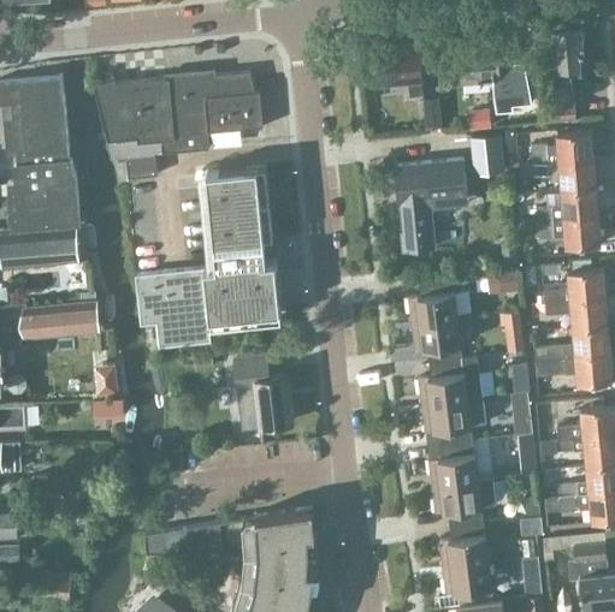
[(580,30),(551,33),(555,89),(556,108),(574,106),(572,88),(569,88),(568,71),(578,70),(577,55),(581,54),(580,30)]
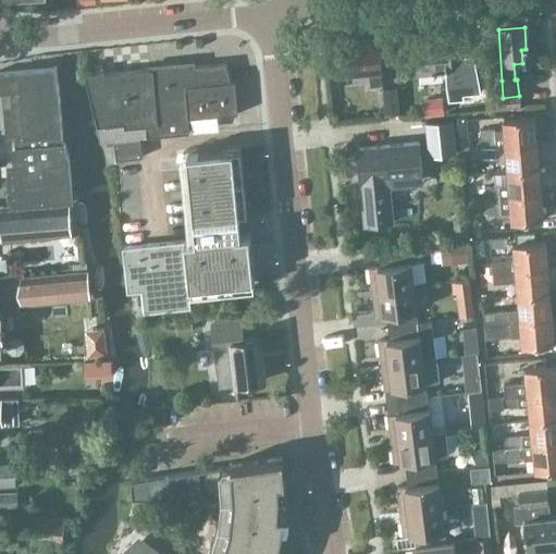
[(446,87),(451,87),(451,93),(460,91),(460,86),(470,85),(468,60),(451,61),(447,35),(414,38),(417,76),(445,74),(446,87)]
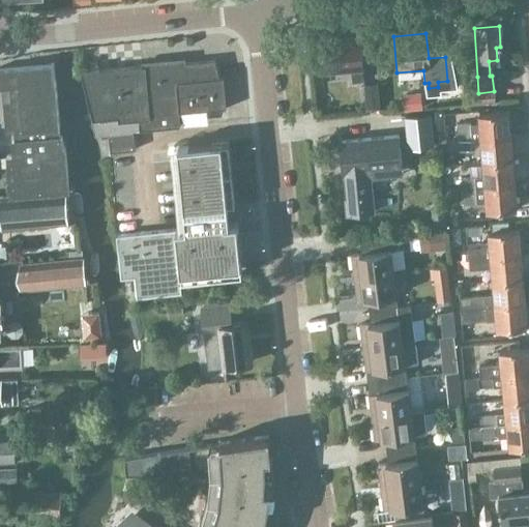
[(362,84),(359,39),(324,44),(326,72),(350,70),(352,85),(362,84)]
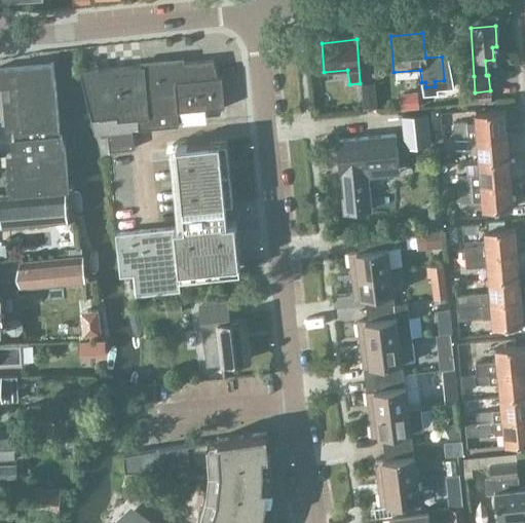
[(98,69),(79,73),(88,111),(89,111),(91,120),(90,120),(95,137),(107,137),(132,135),(138,134),(138,132),(178,127),(177,115),(178,115),(178,113),(222,109),(222,111),(223,111),(221,79),(217,80),(212,63),(167,67),(144,69),(144,68),(98,72),(98,69)]
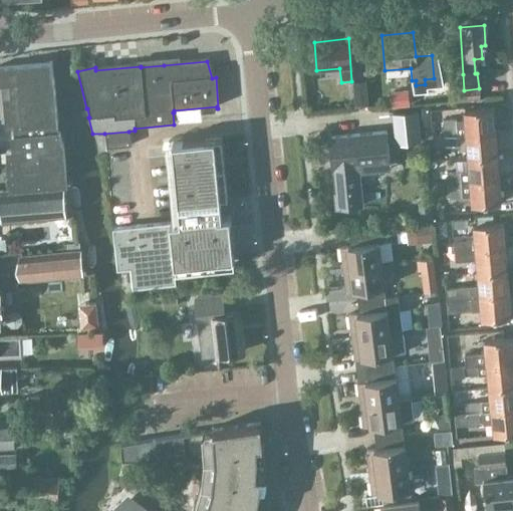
[(57,128),(51,66),(0,70),(0,87),(8,87),(13,138),(10,139),(11,153),(4,154),(9,193),(67,189),(63,149),(59,134),(55,135),(55,128),(57,128)]
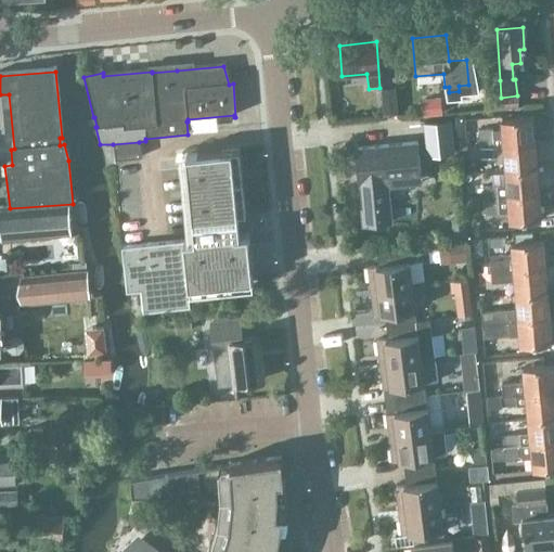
[(383,117),(397,116),(395,91),(379,92),(383,117)]
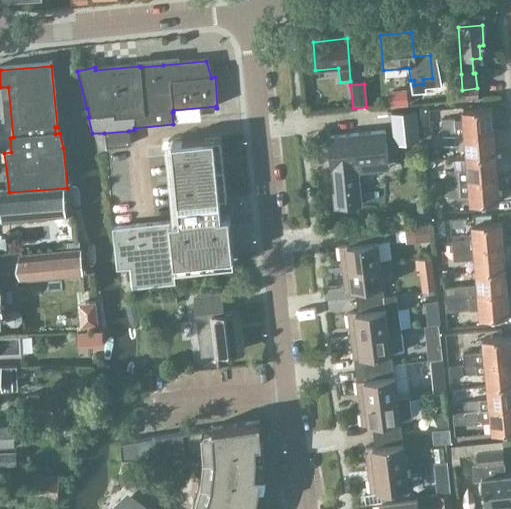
[(462,90),(450,91),(451,103),(478,101),(477,88),(462,90)]
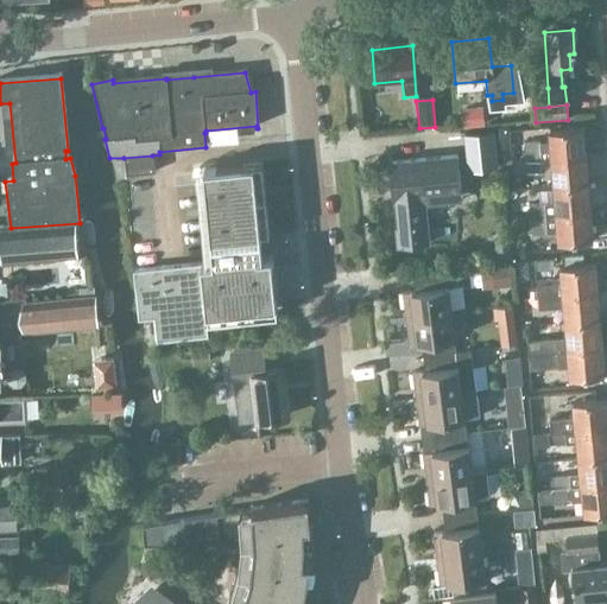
[(481,108),(462,110),(465,128),(484,127),(481,108)]
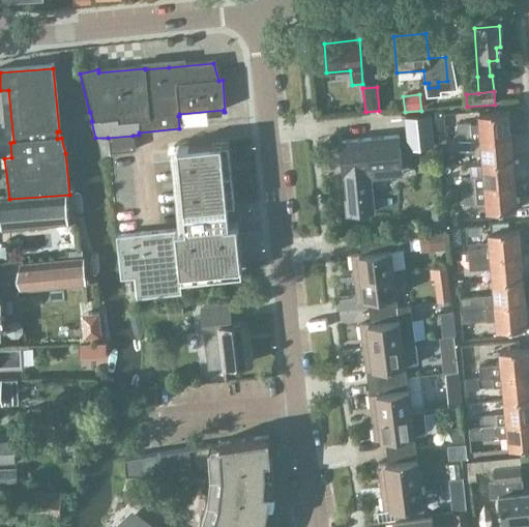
[(478,125),(457,126),(459,144),(480,142),(509,139),(507,114),(478,117),(478,125)]
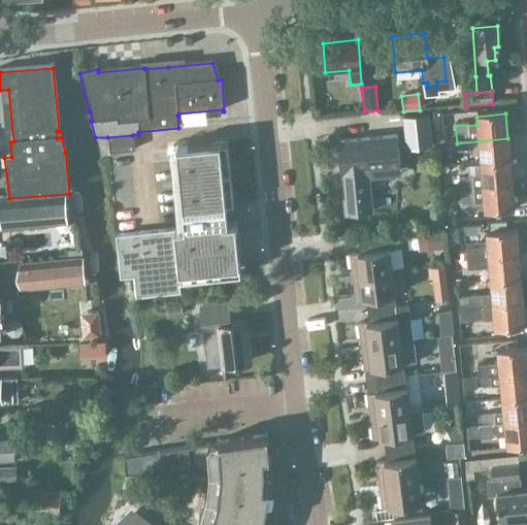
[(428,116),(402,119),(405,150),(431,148),(428,116)]
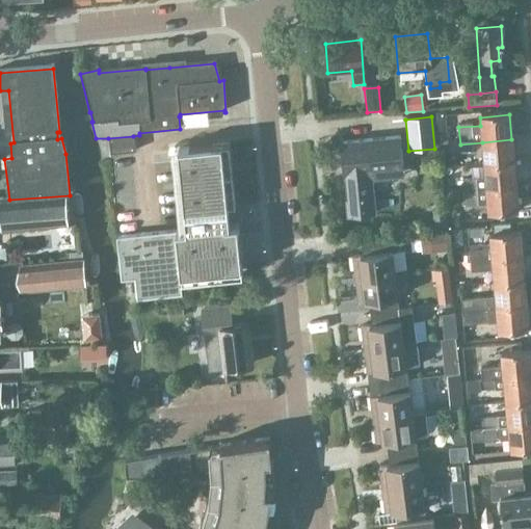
[(133,136),(108,138),(110,156),(135,153),(133,136)]
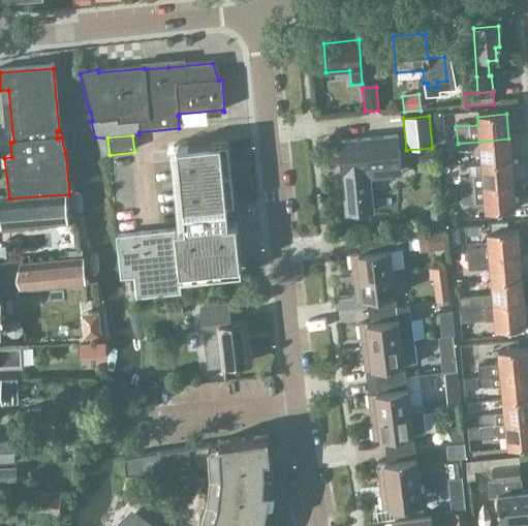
[(346,217),(374,215),(370,171),(400,167),(400,137),(340,144),(346,200),(344,202),(346,217)]
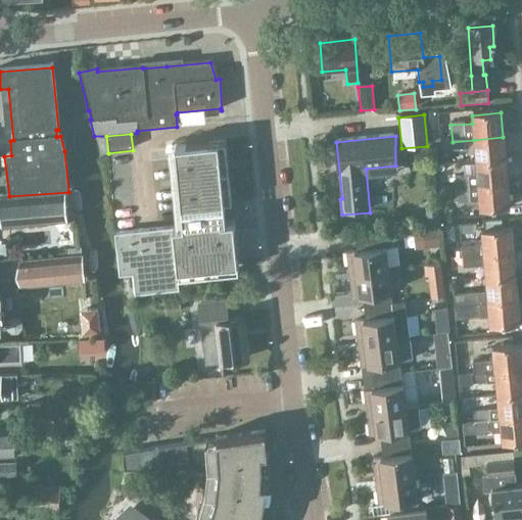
[(465,141),(453,142),(454,151),(466,151),(466,156),(475,155),(476,163),(505,160),(503,137),(474,140),(465,141)]
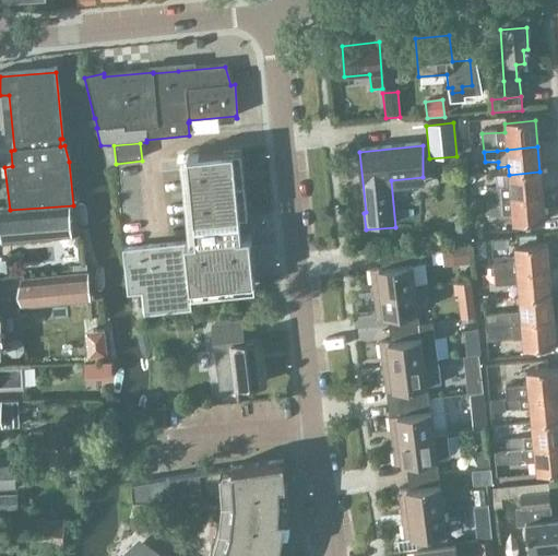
[(248,217),(241,153),(187,158),(187,160),(181,161),(190,245),(122,251),(127,297),(141,296),(144,319),(191,314),(188,292),(191,291),(193,299),(256,292),(250,238),(240,238),(239,217),(248,217)]
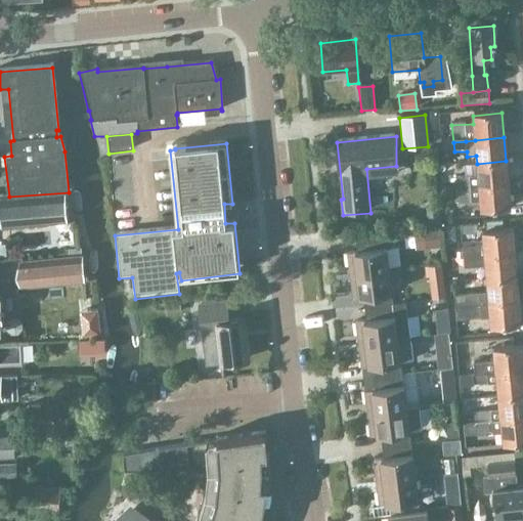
[(456,189),(508,184),(506,161),(477,164),(478,178),(470,178),(456,180),(456,189)]
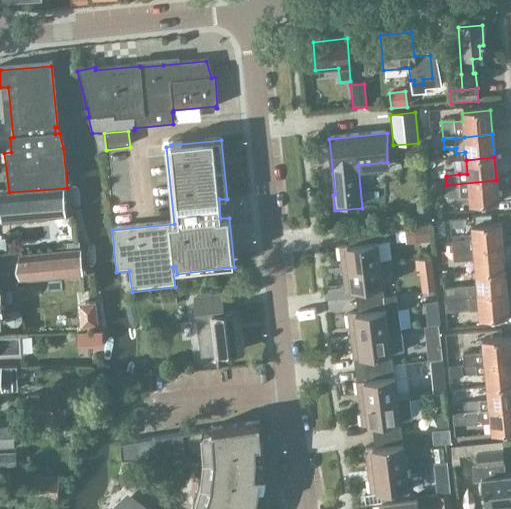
[(496,180),(446,185),(448,201),(460,201),(460,198),(469,197),(470,207),(498,204),(496,180)]
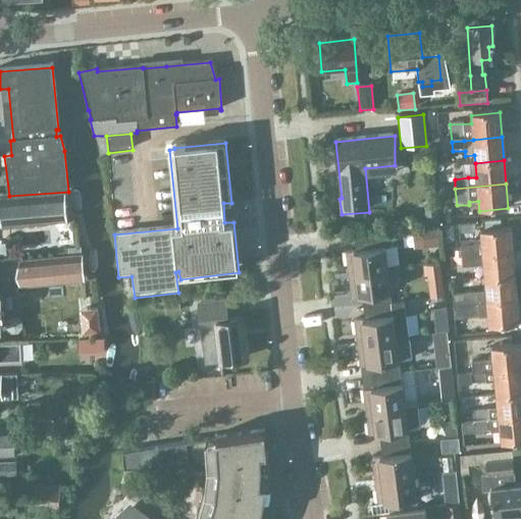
[(2,229),(66,223),(64,197),(0,203),(2,229)]
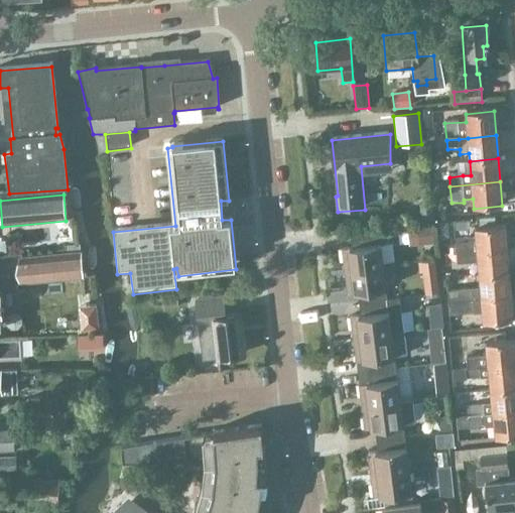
[(495,220),(476,221),(477,228),(495,227),(495,220)]
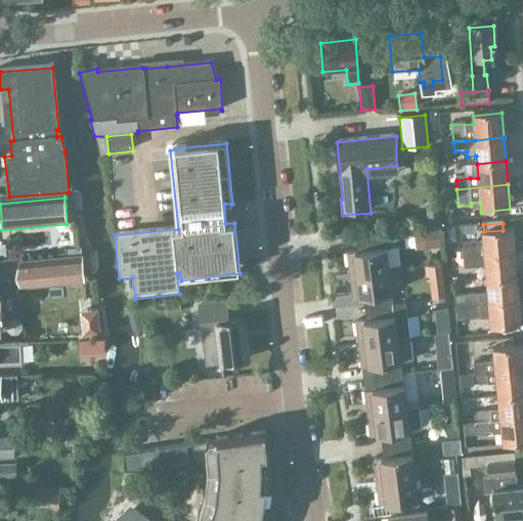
[(483,257),(514,254),(512,229),(503,230),(484,231),(481,231),(482,243),(474,243),(475,248),(463,249),(464,259),(483,257)]
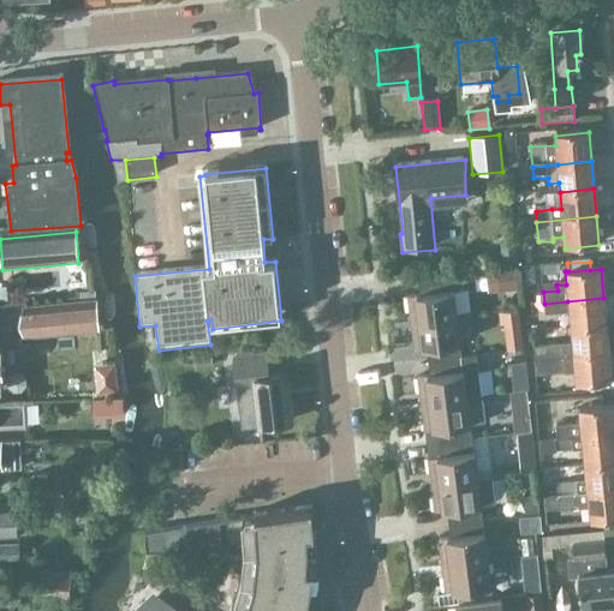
[(516,273),(498,275),(499,293),(518,291),(516,273)]
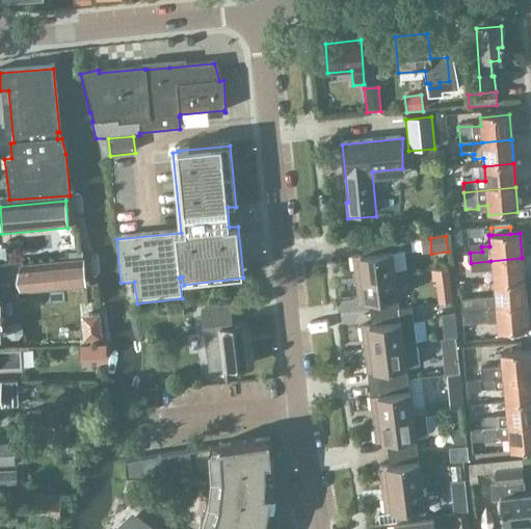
[(354,282),(393,276),(388,240),(360,244),(362,258),(351,259),(354,282)]
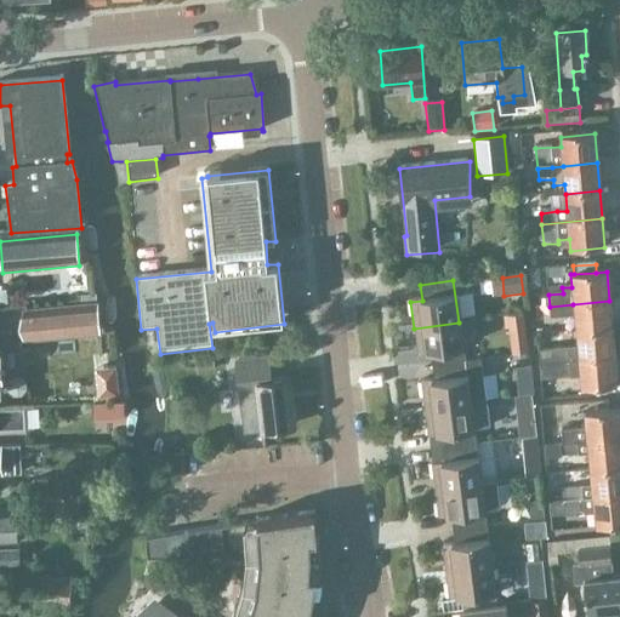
[(575,332),(612,329),(609,301),(573,304),(575,332)]
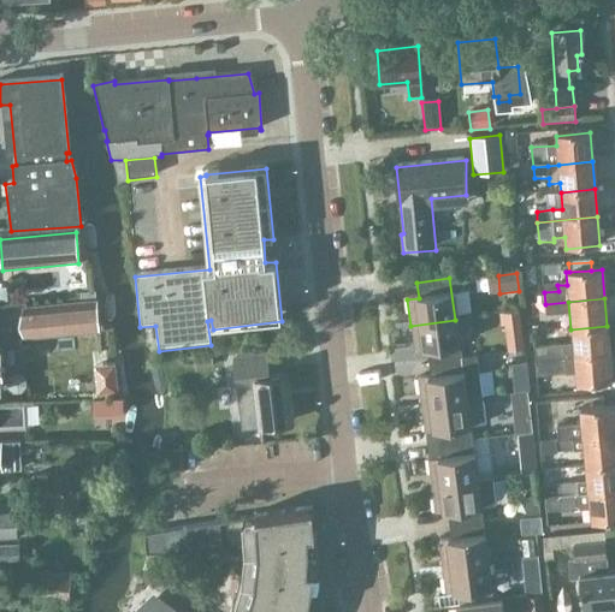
[(94,303),(24,310),(27,339),(98,332),(94,303)]
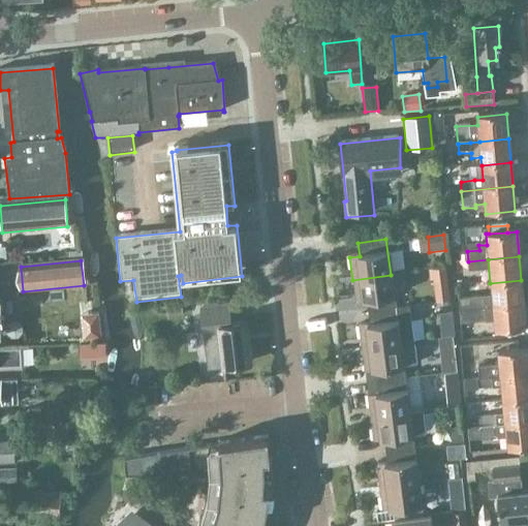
[(445,268),(429,270),(430,280),(446,278),(445,268)]
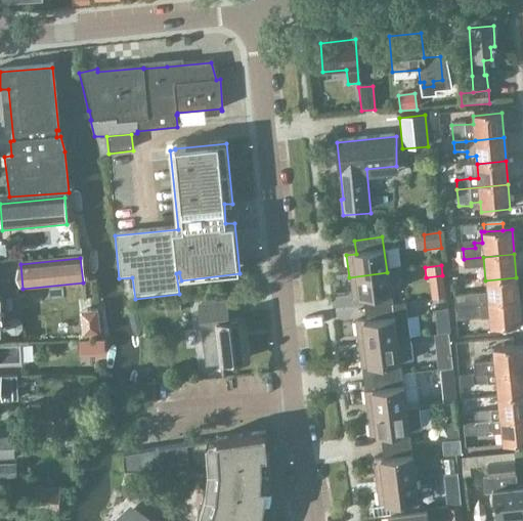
[(363,311),(391,307),(387,272),(349,277),(353,300),(362,299),(363,311)]
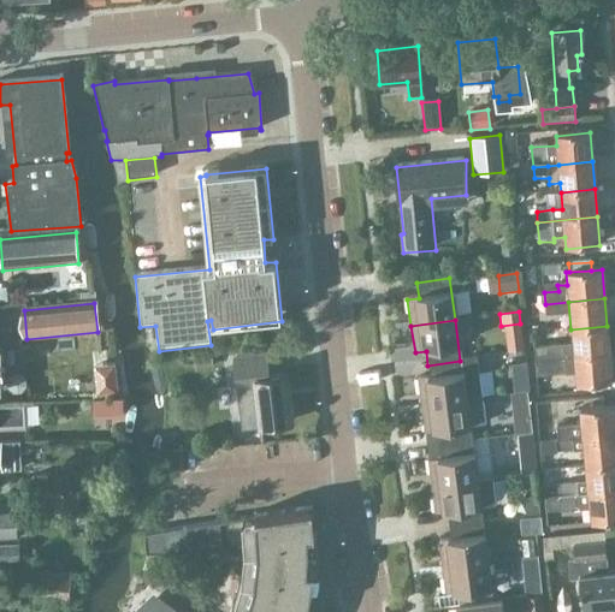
[(573,357),(609,355),(607,326),(571,330),(572,345),(534,350),(534,361),(573,357)]
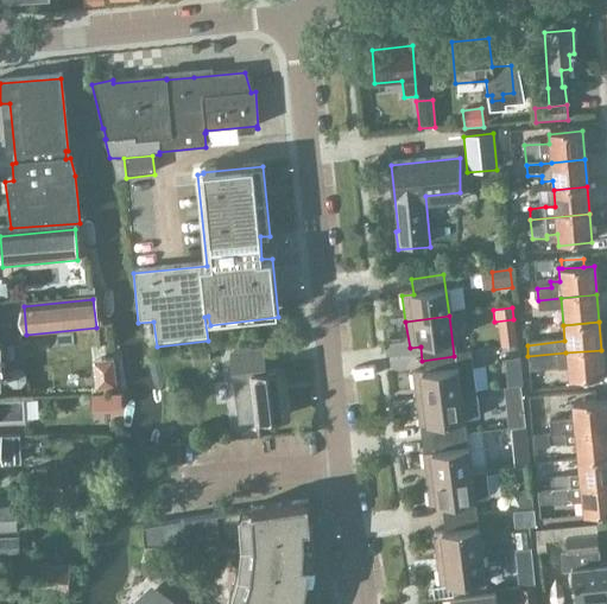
[(4,325),(0,325),(0,386),(10,386),(4,325)]
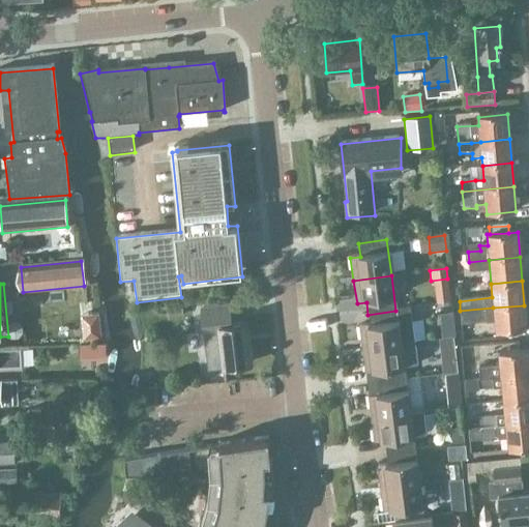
[(493,308),(460,311),(462,326),(487,325),(494,324),(495,332),(526,329),(524,305),(493,308)]
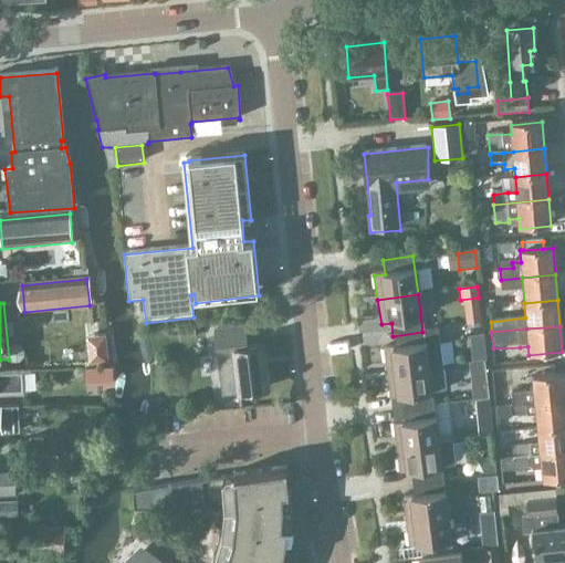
[(194,327),(178,330),(179,340),(195,337),(194,327)]
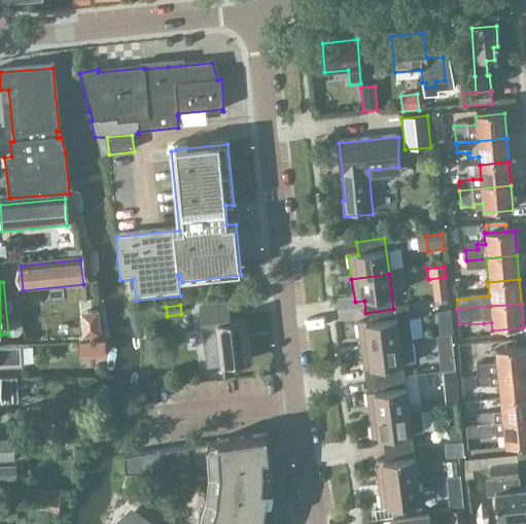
[(225,306),(201,309),(205,337),(206,349),(208,368),(222,365),(250,362),(245,322),(229,324),(225,306)]
